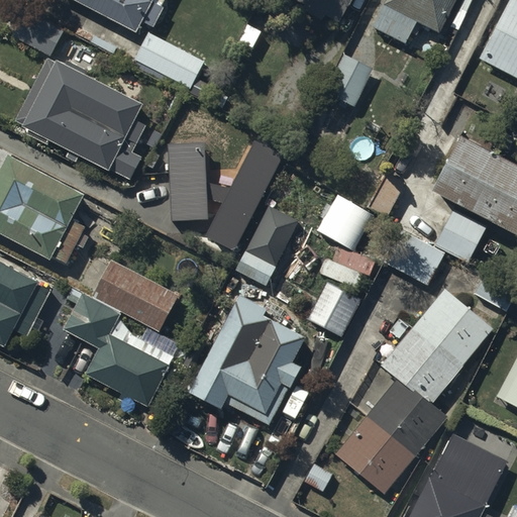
[(151,26),(165,0),(81,0),(135,29),(140,20),(151,26)]
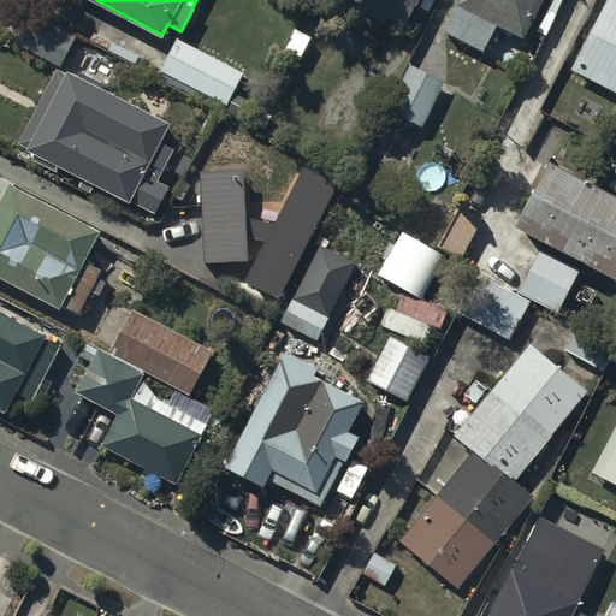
[(403,25),(415,0),(359,0),(368,4),(363,12),(383,22),(385,16),(403,25)]
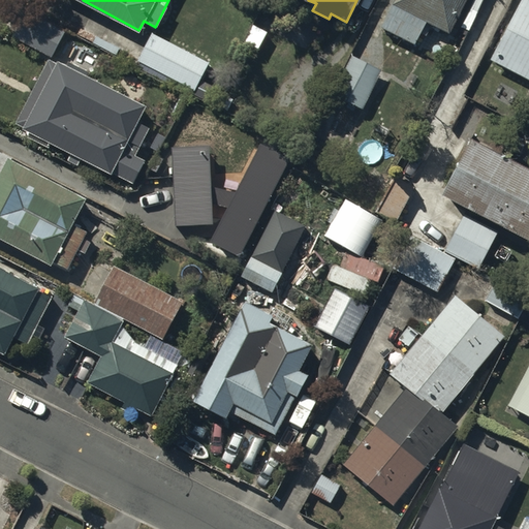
[(467,0),(399,0),(384,29),(417,47),(429,25),(448,35),(467,0)]
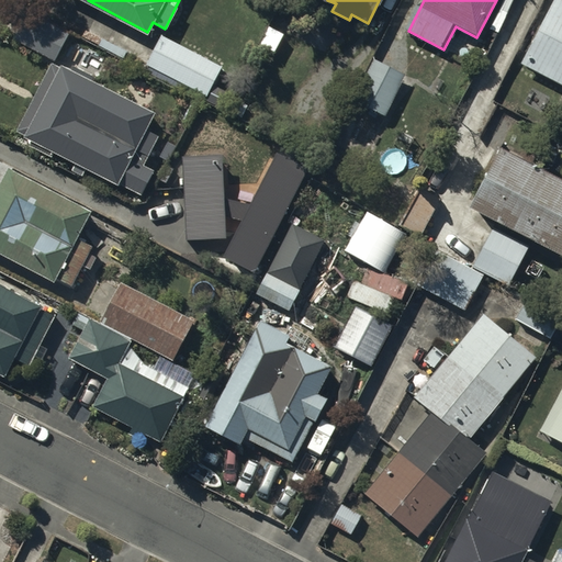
[(561,4),(557,2),(524,66),(561,85),(561,4)]
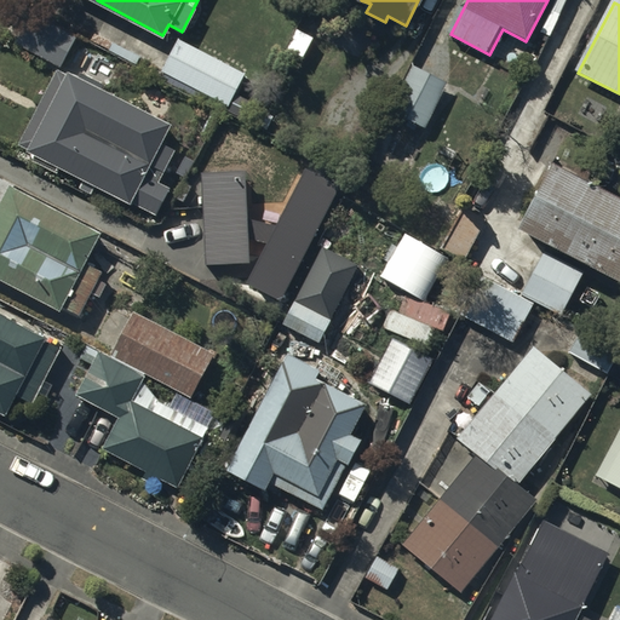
[(59,64),(72,41),(29,18),(17,42),(59,64)]
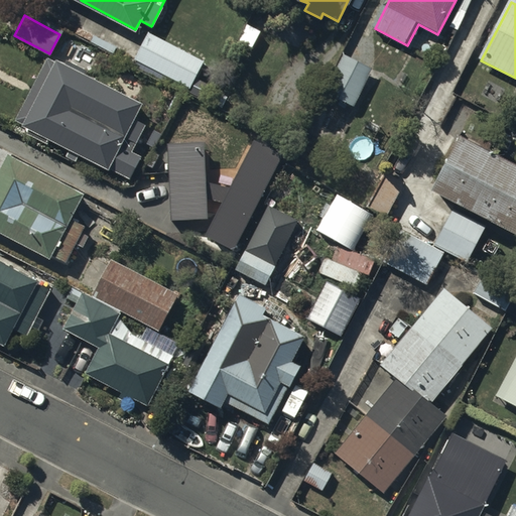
[(204,62),(149,34),(135,60),(189,90),(204,62)]
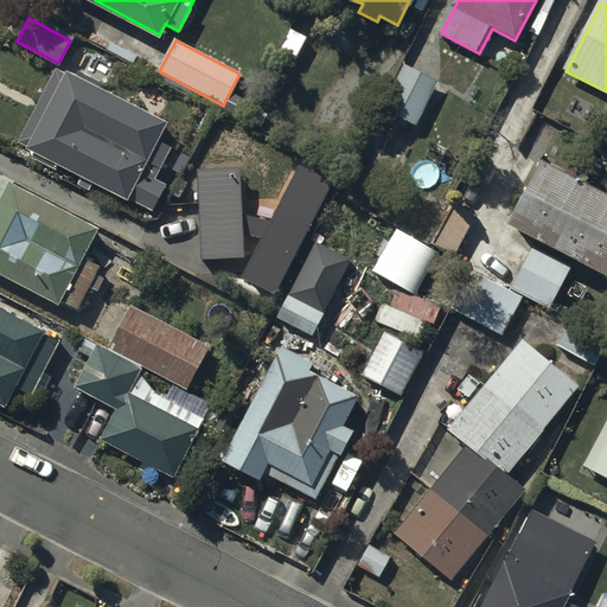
[(166,125),(59,70),(21,144),(154,211),(166,186),(155,180),(171,149),(157,142),(166,125)]
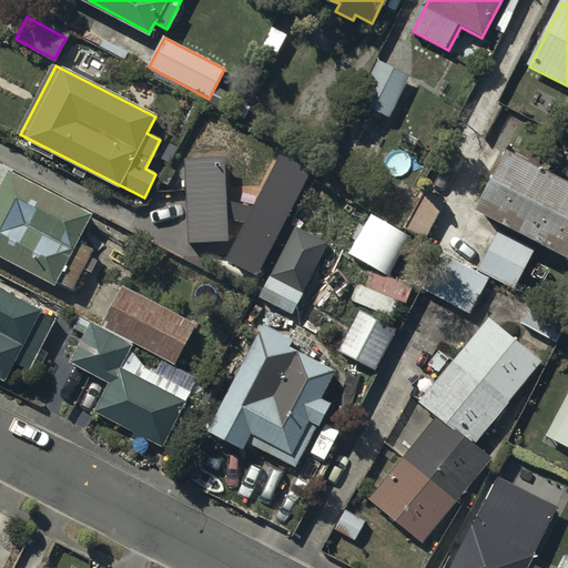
[(409,80),(381,66),(359,105),(387,120),(409,80)]
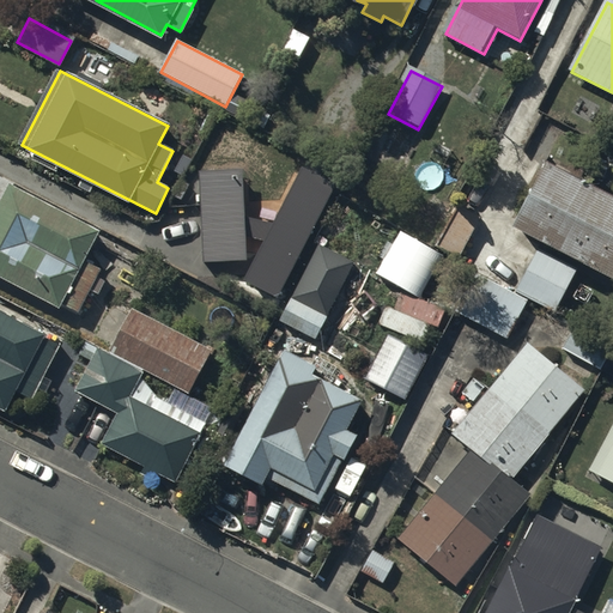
[(335,182),(307,168),(275,226),(246,218),(244,171),(201,173),(202,206),(205,263),(248,261),(247,235),(268,241),(248,281),(278,296),(335,182)]
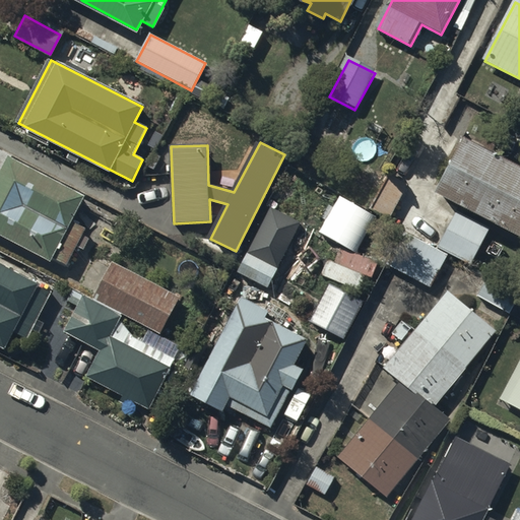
[(519,172),(465,144),(438,195),(519,237),(519,172)]
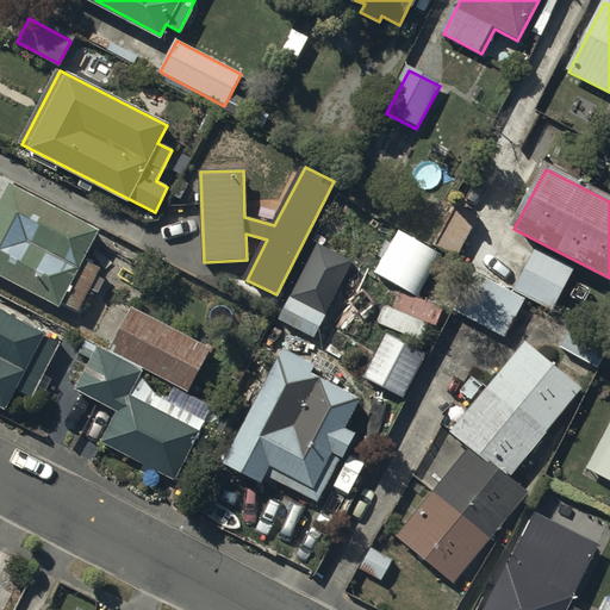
[(97,234),(0,184),(0,273),(80,313),(101,269),(83,260),(97,234)]
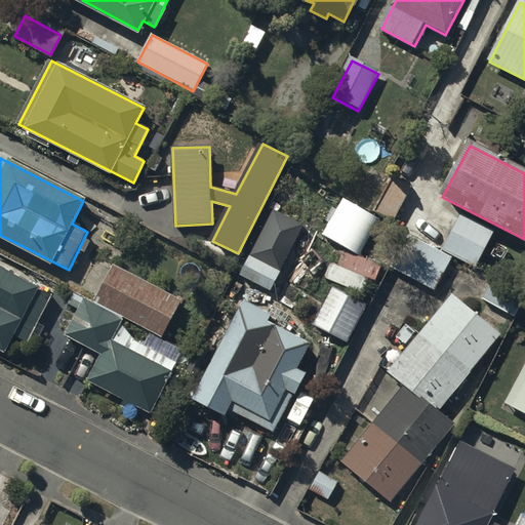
[(412,190),(394,178),(376,209),(394,219),(412,190)]
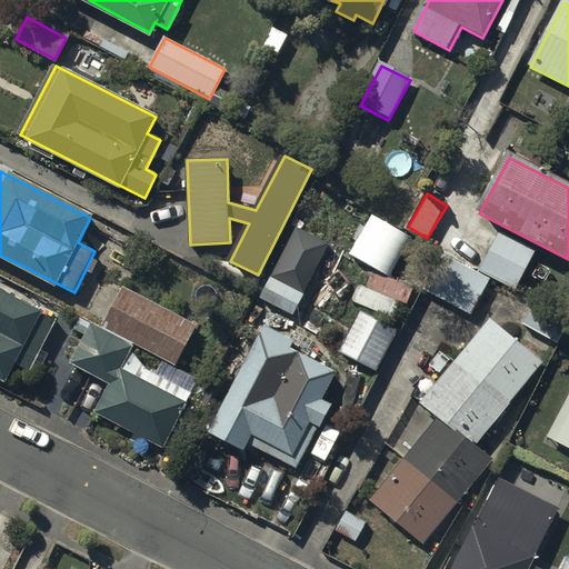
[(292,316),(329,246),(299,229),(261,299),(292,316)]
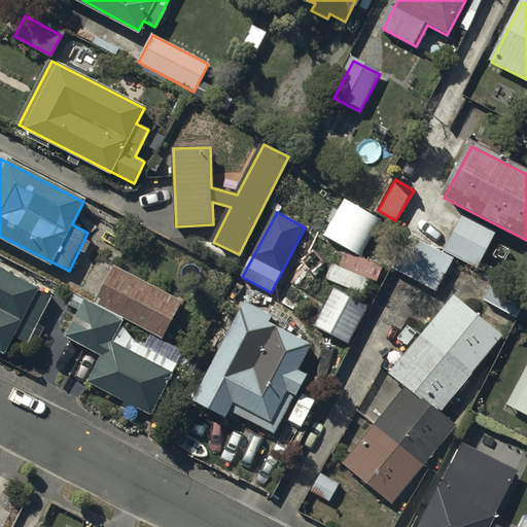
[(495,234),(463,217),(449,246),(481,262),(495,234)]
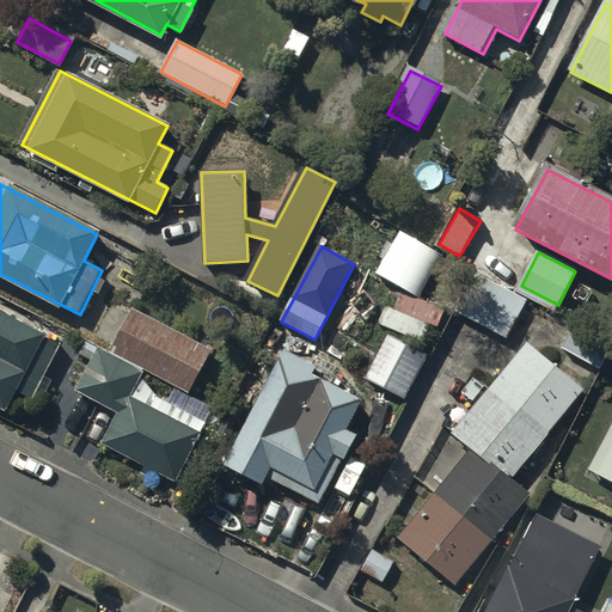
[(506,338),(525,301),(487,282),(469,319),(506,338)]
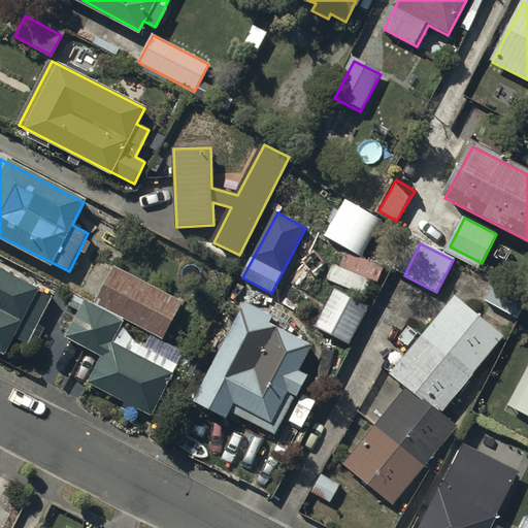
[(180,305),(114,270),(97,304),(163,338),(180,305)]
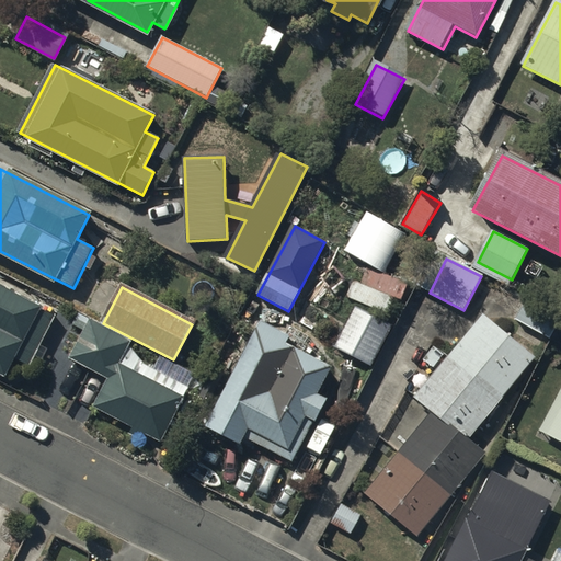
[(54,317),(0,288),(0,373),(6,376),(16,357),(30,364),(54,317)]
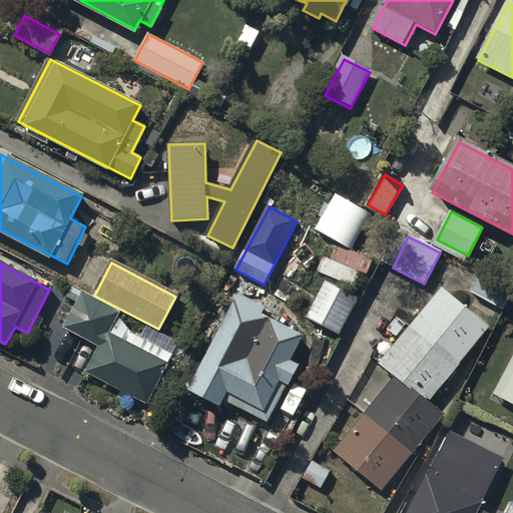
[(512,289),(481,272),(470,292),(501,308),(512,289)]
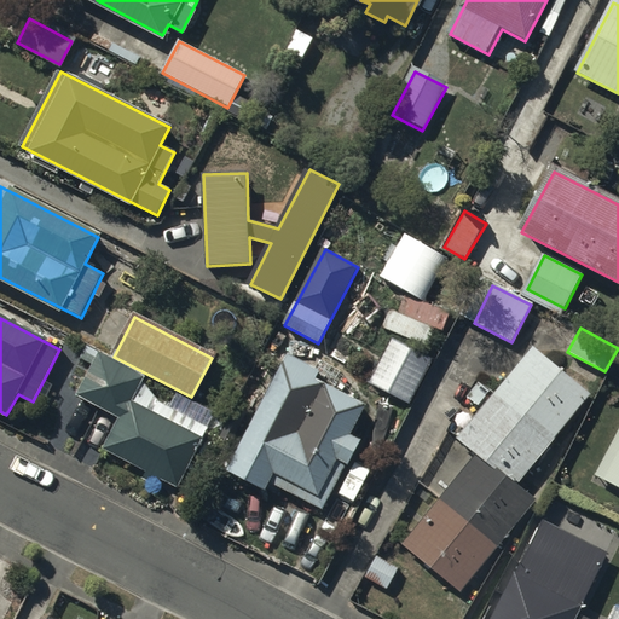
[(429,362),(392,342),(369,386),(406,405),(429,362)]
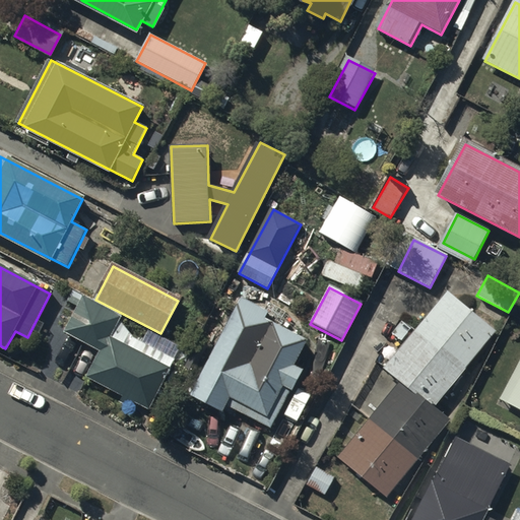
[(448,296),(416,333),(463,372),(495,334),(448,296)]
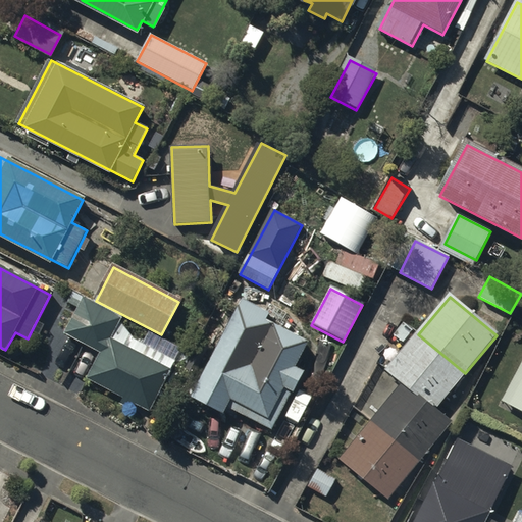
[(105,352),(119,323),(121,319),(85,301),(67,332),(86,342),(105,352)]
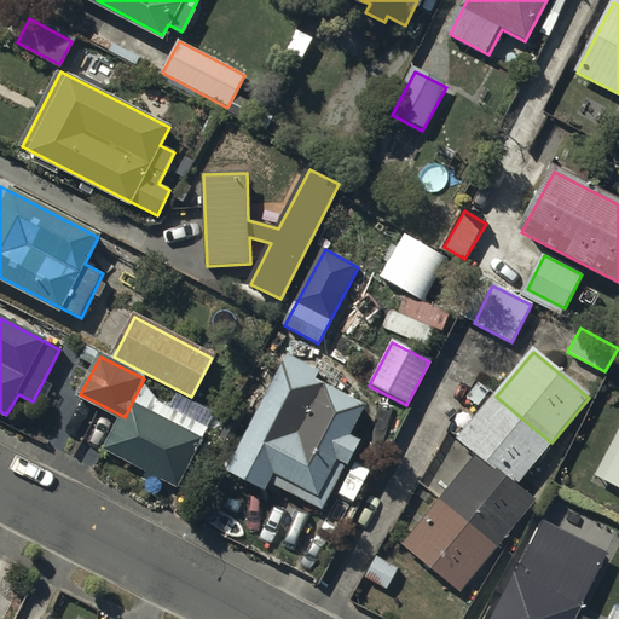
[(316,374),(289,360),(232,472),(267,490),(271,481),(325,509),(359,443),(347,437),(362,406),(312,381),(316,374)]
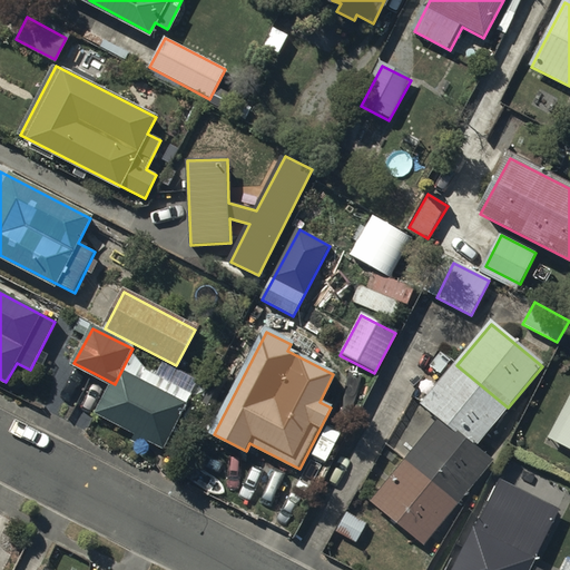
[(130,353),(115,384),(99,413),(138,433),(135,440),(145,445),(148,439),(163,446),(190,394),(146,372),(130,353)]
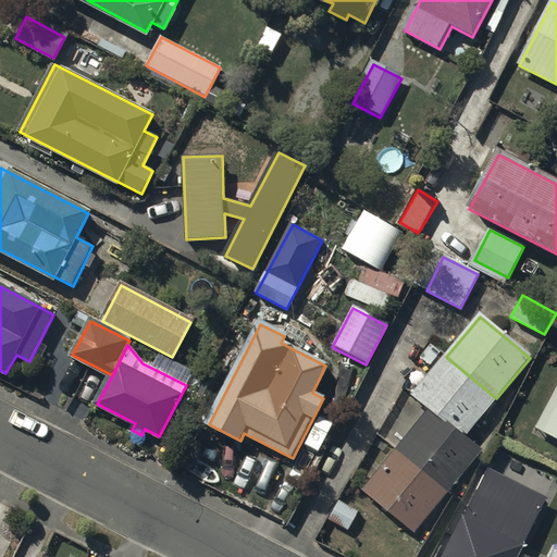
[(496,398),(446,357),(413,396),(431,410),(465,437),(496,398)]
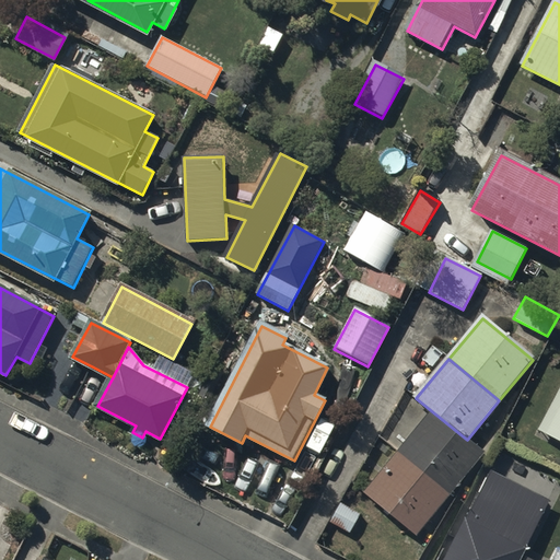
[(559,393),(540,431),(559,441),(559,393)]
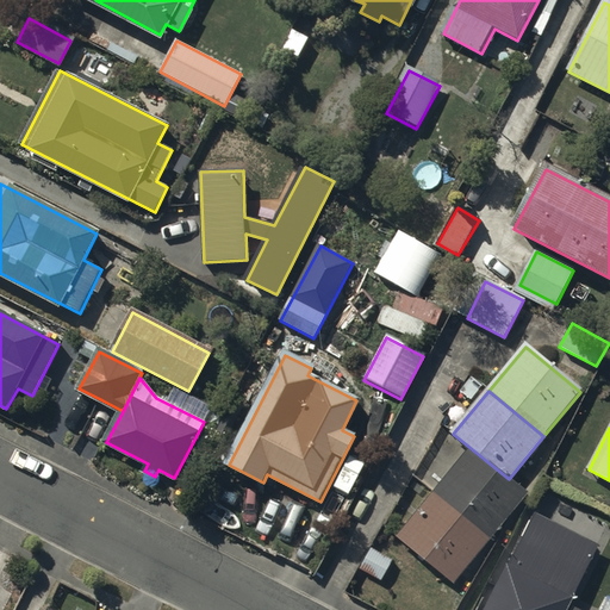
[(472,449),(434,495),(490,540),(527,495),(509,479),(472,449)]
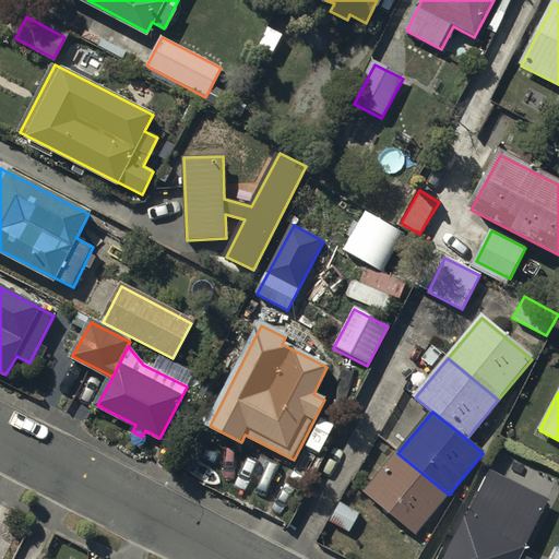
[(449,495),(397,453),(367,492),(417,533),(449,495)]
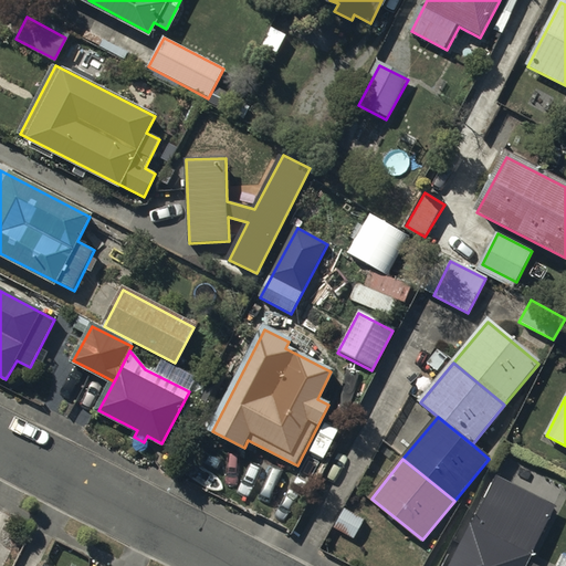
[(524,565),(555,507),(498,478),(451,565),(524,565)]
